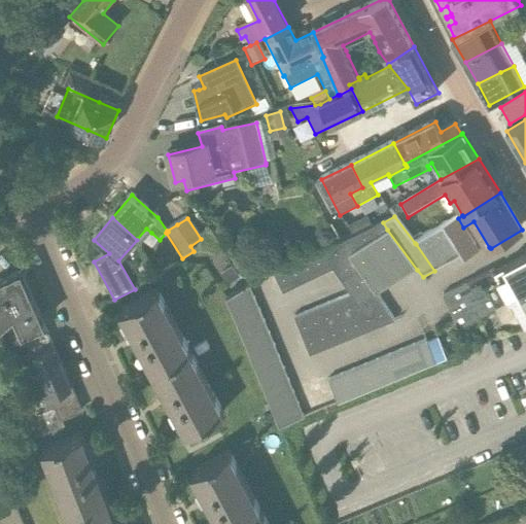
[(443,228),(461,256),(464,262),(479,252),(463,228),(458,218),(443,228)]
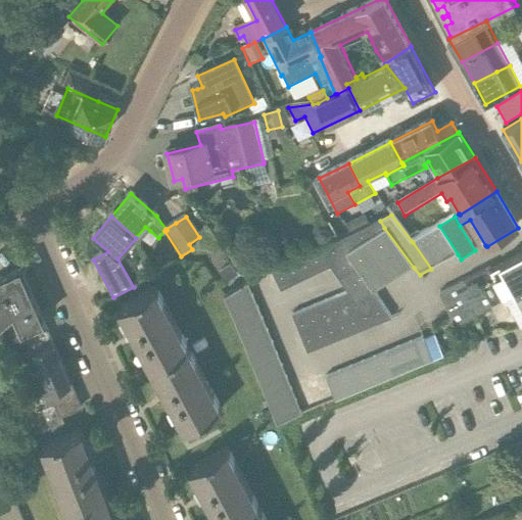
[(360,231),(354,220),(344,226),(349,236),(360,231)]
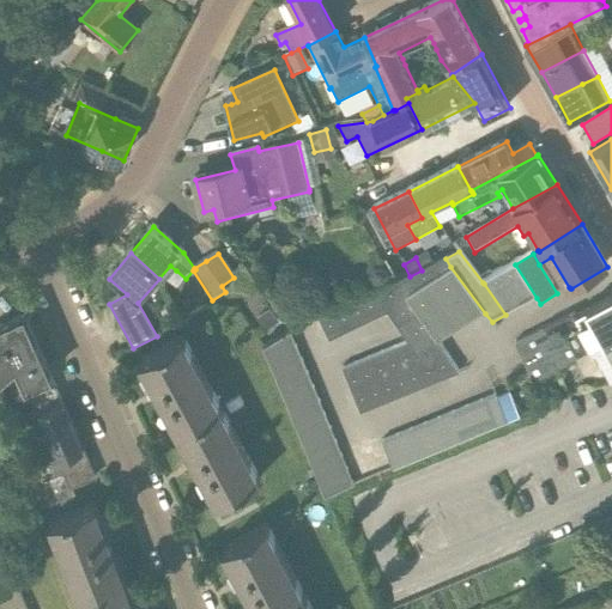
[(398,329),(420,315),(407,296),(450,267),(446,259),(422,270),(410,276),(400,281),(398,282),(376,292),(387,314),(398,329)]
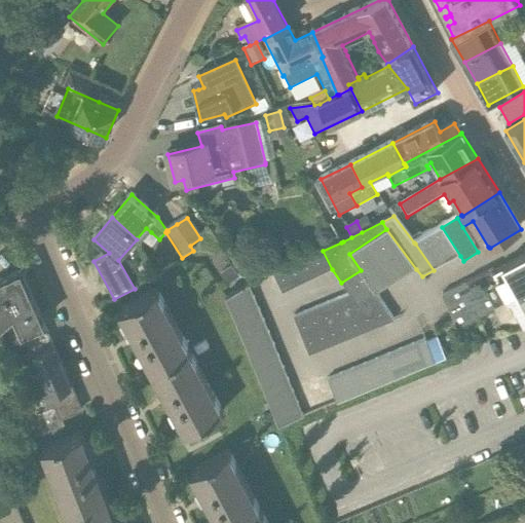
[(322,252),(323,251),(341,243),(331,224),(317,226),(312,239),(322,252)]
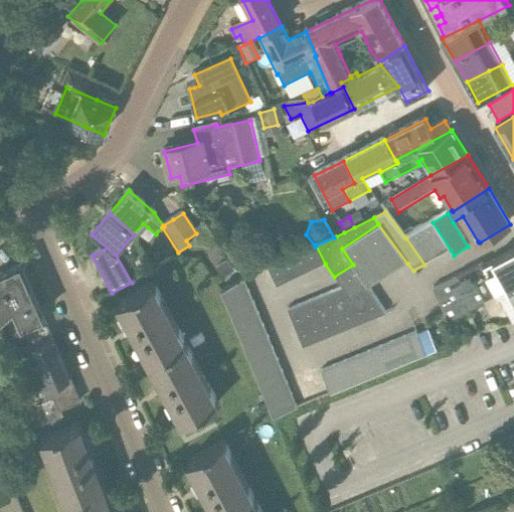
[(420,230),(438,258),(451,250),(433,222),(420,229),(420,230)]
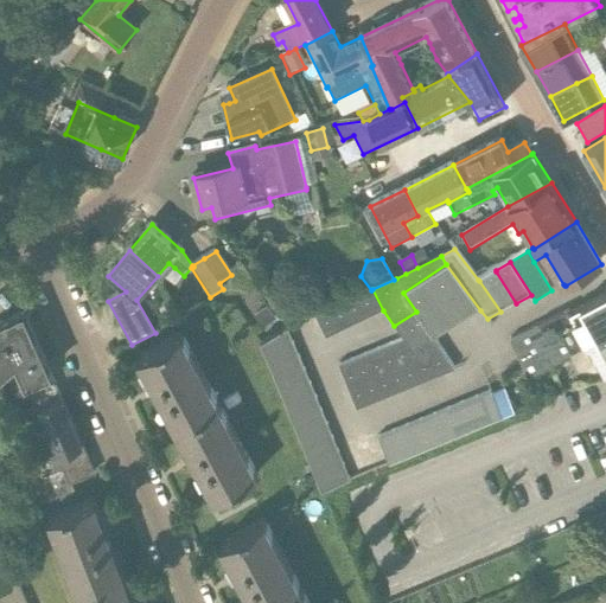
[(403,293),(416,312),(435,339),(480,310),(446,264),(403,293)]
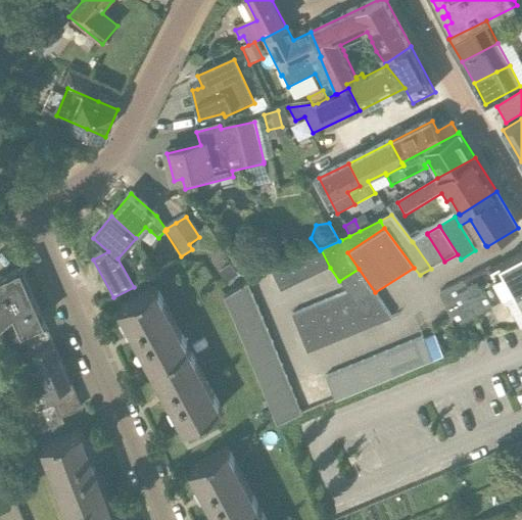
[(431,269),(444,262),(427,234),(413,242),(431,269)]
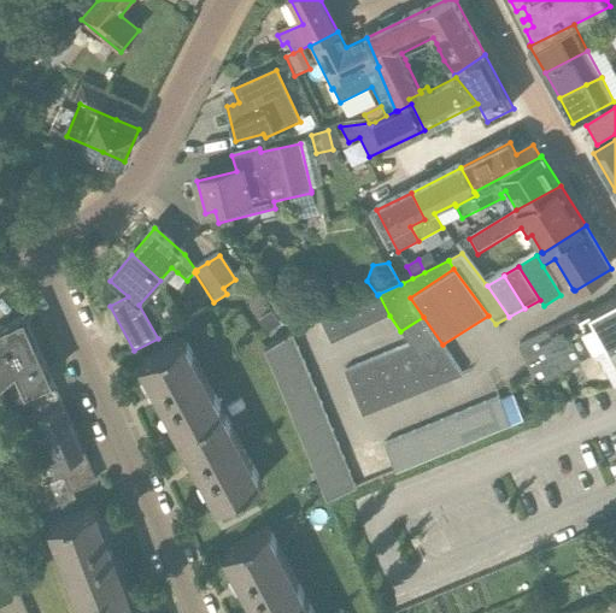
[(375,323),(389,316),(379,294),(377,295),(364,301),(375,323)]
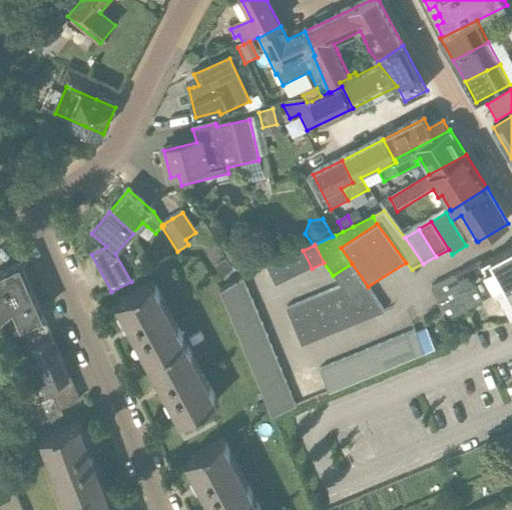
[(300,275),(312,269),(303,250),(291,257),(300,275)]
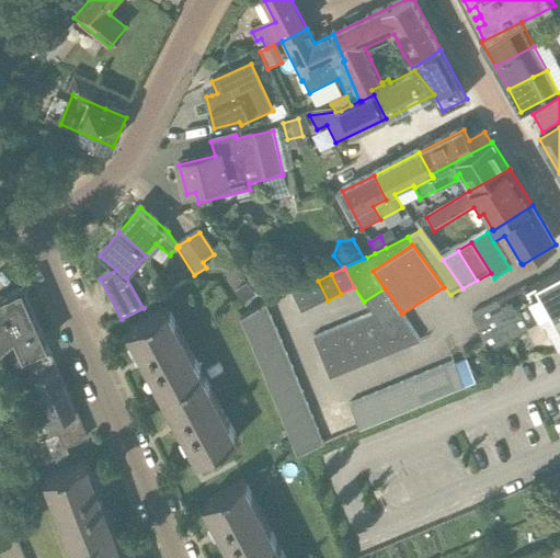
[(527,289),(473,315),(472,315),(472,318),(489,353),(544,322),(544,321),(559,311),(559,274),(528,292),(527,289)]
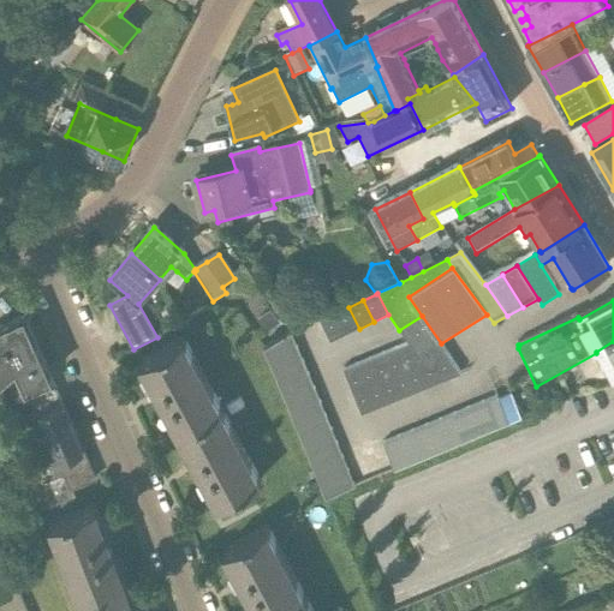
[(345,336),(359,329),(349,307),(334,313),(345,336)]
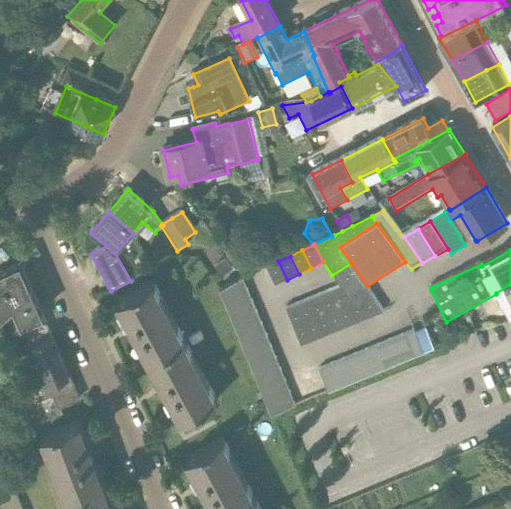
[(226,260),(214,268),(221,277),(232,269),(226,260)]
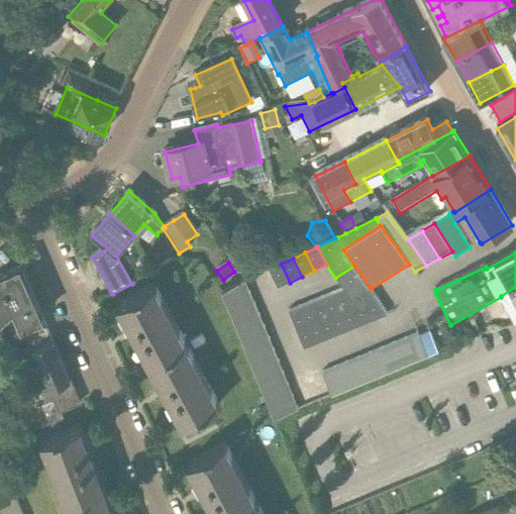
[(278,289),(290,283),(281,264),(269,270),(278,289)]
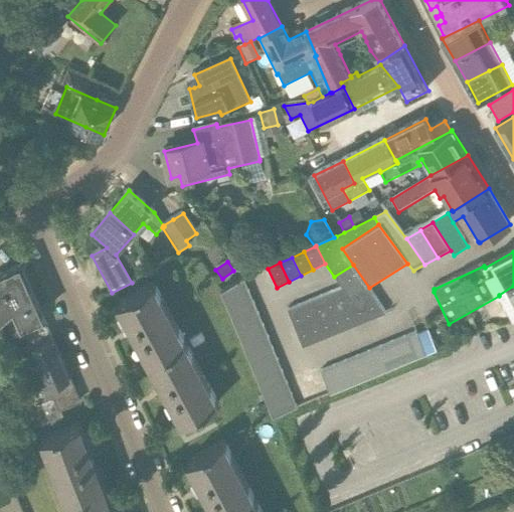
[(350,300),(369,288),(353,265),(334,277),(342,289),(350,300)]
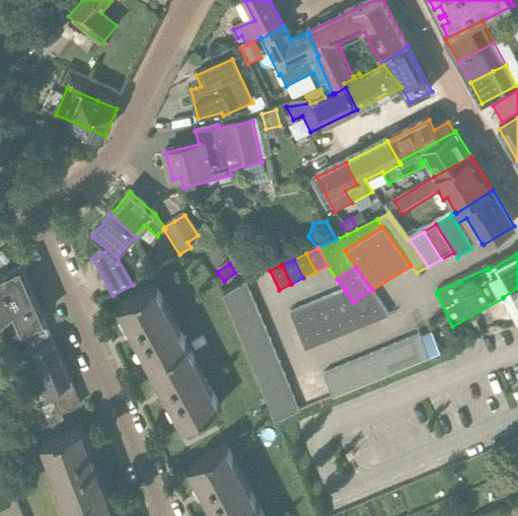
[(33,351),(54,343),(20,269),(0,277),(17,315),(16,317),(22,332),(23,330),(31,352),(33,351)]
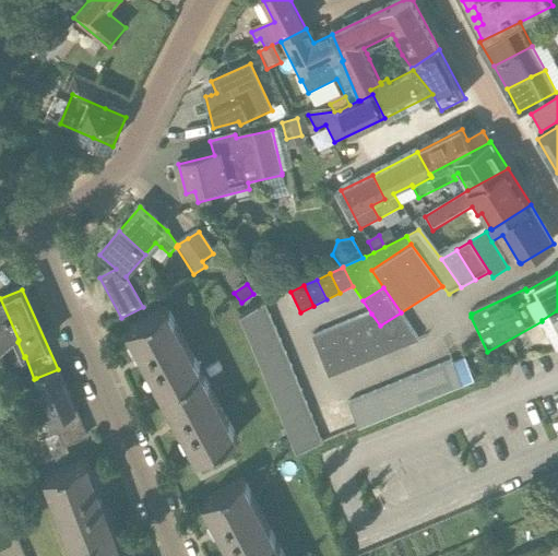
[(12,346),(18,342),(19,340),(0,298),(0,353),(7,361),(16,352),(12,346)]
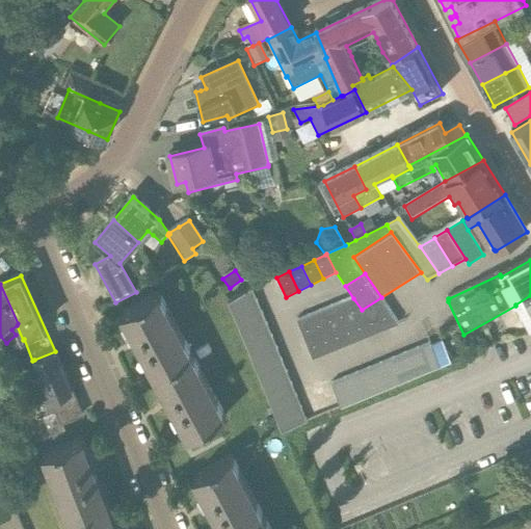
[(229,301),(234,312),(258,301),(253,290),(229,301)]
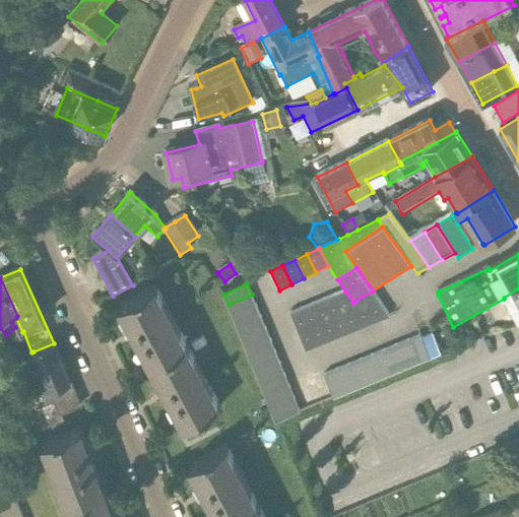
[(119,307),(151,368),(189,347),(156,286),(119,307)]
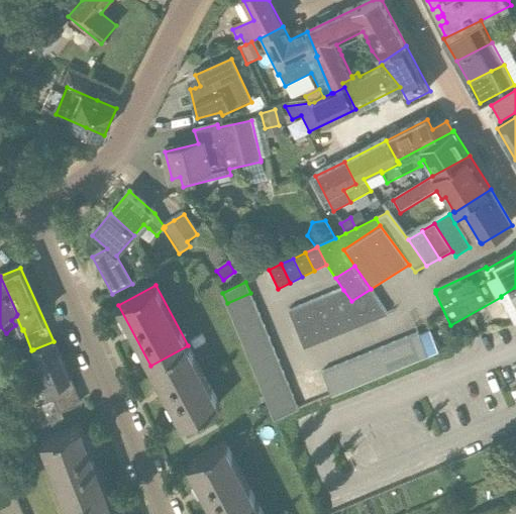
[(515,287),(501,296),(501,297),(515,321),(515,287)]
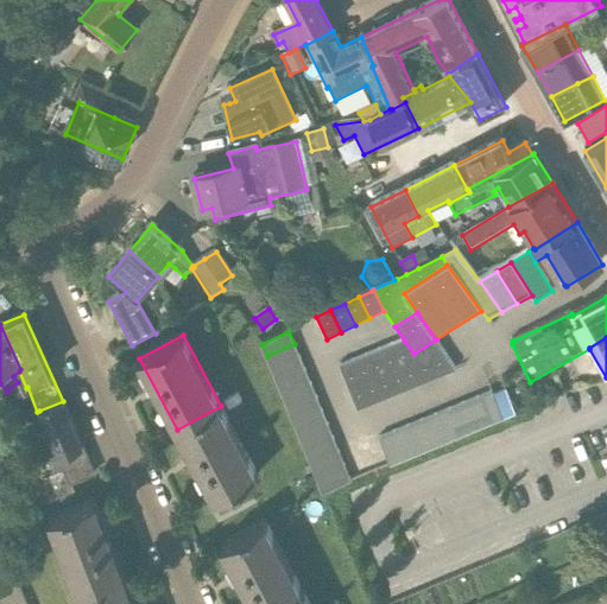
[(425,385),(456,372),(436,339),(413,354),(416,362),(425,385)]
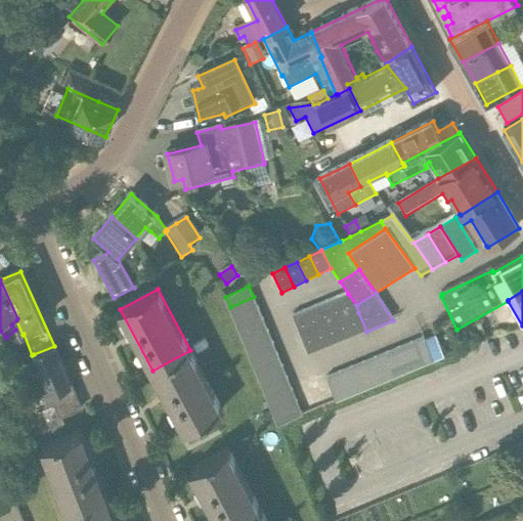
[(347,317),(358,312),(356,305),(348,294),(339,298),(347,317)]
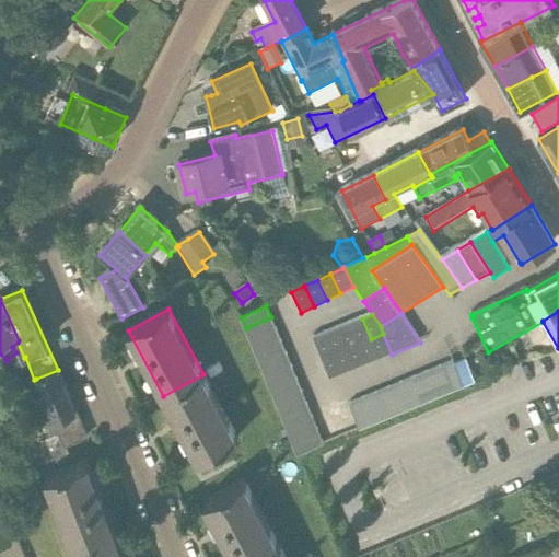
[(246,328),(251,341),(277,331),(271,317),(246,328)]
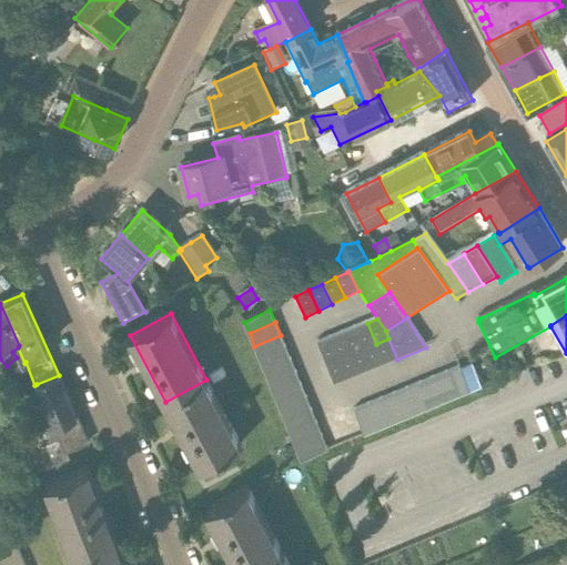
[(364,349),(376,344),(367,323),(355,329),(364,349)]
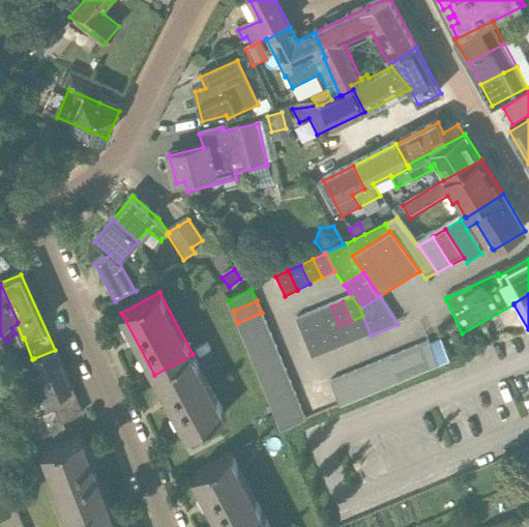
[(327,330),(340,325),(331,306),(320,311),(327,330)]
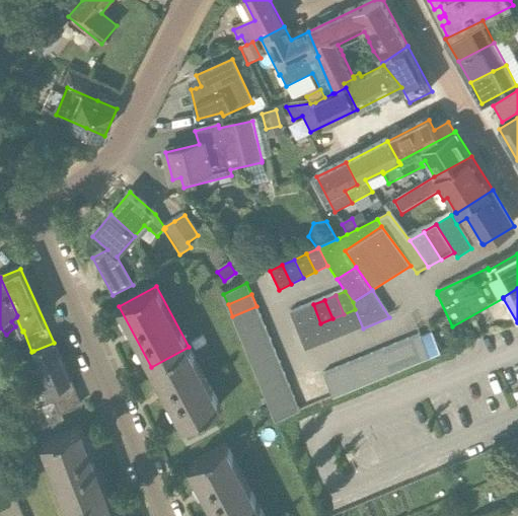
[(309,328),(320,323),(313,304),(301,309),(309,328)]
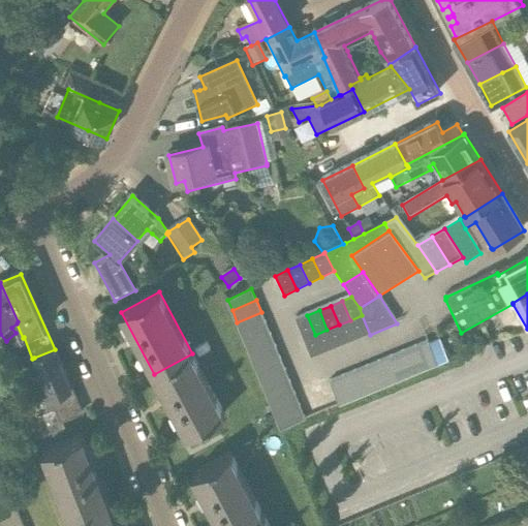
[(237,322),(242,334),(266,323),(261,312),(237,322)]
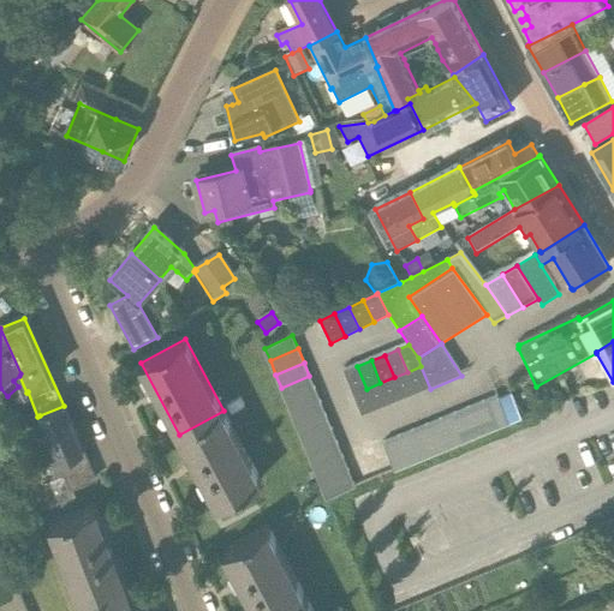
[(353,394),(367,389),(357,366),(344,371),(353,394)]
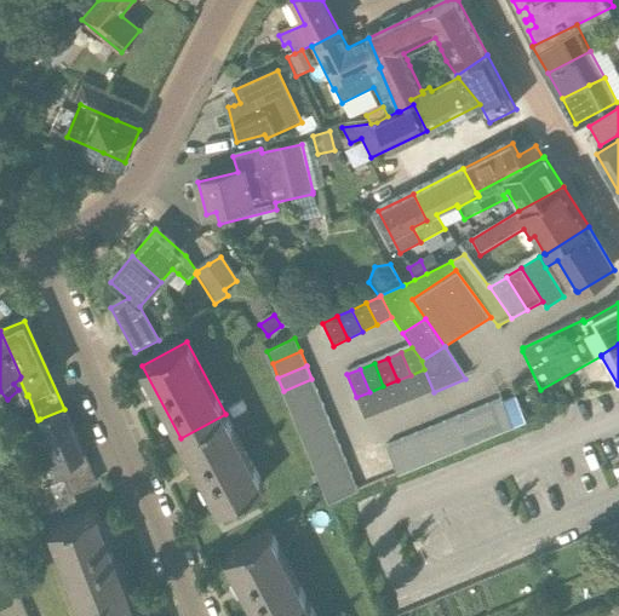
[(420,397),(434,392),(424,369),(411,375),(420,397)]
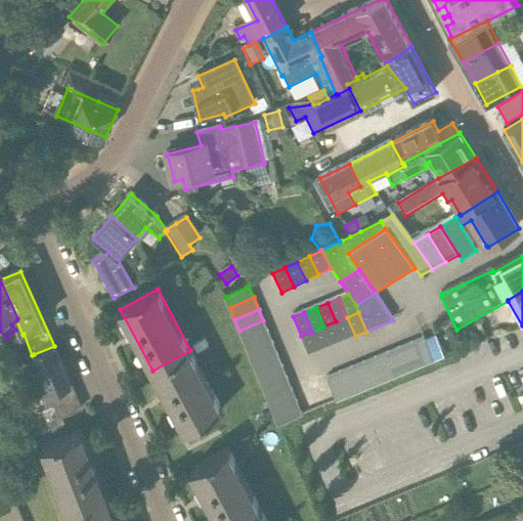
[(343,341),(355,336),(347,317),(336,321),(343,341)]
